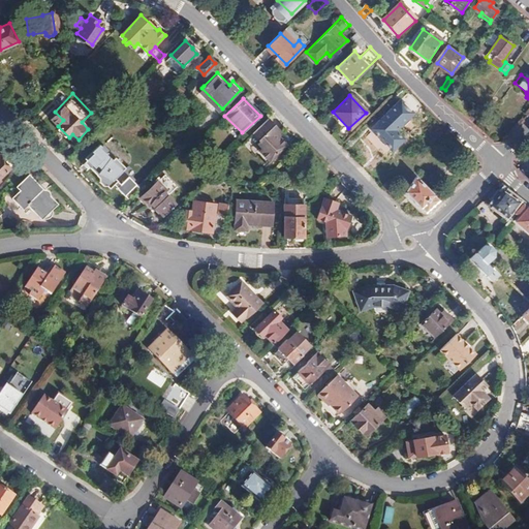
[(458,98),(452,104),(470,121),(471,122),(476,116),(458,98)]
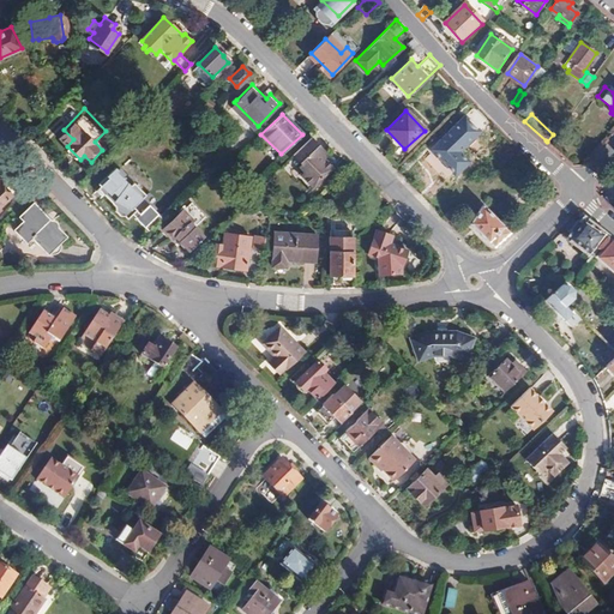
[(477,132),(462,115),(425,152),(451,179),(468,162),(458,152),(477,132)]
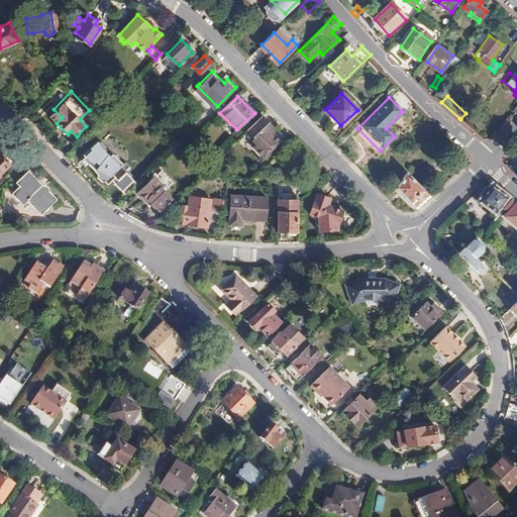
[(321,113),(332,125),(337,129),(340,125),(325,109),(321,113)]
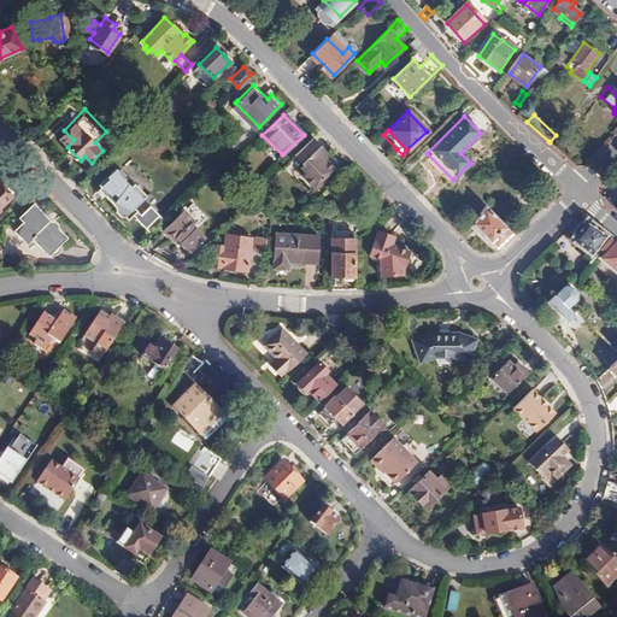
[(312,133),(293,153),(309,168),(303,175),(315,186),(335,165),(323,153),(328,148),(312,133)]
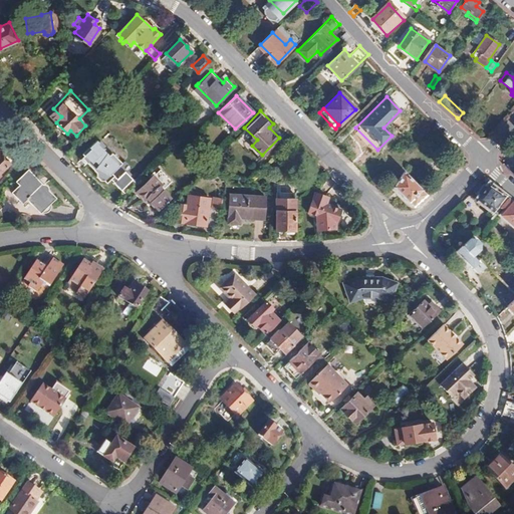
[(335,129),(330,124),(327,127),(333,134),(336,131),(335,129)]
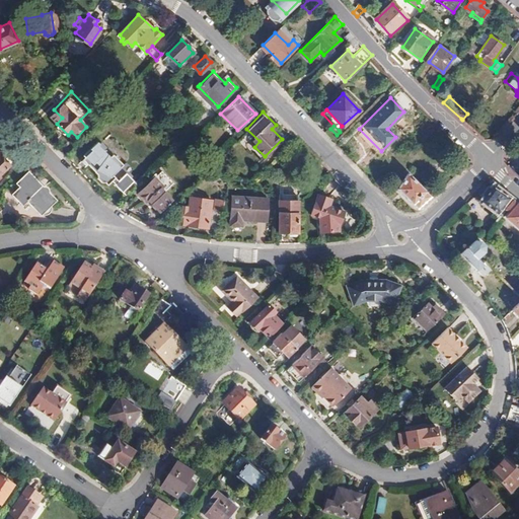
[(124,164),(100,141),(98,143),(97,141),(83,154),(84,156),(82,158),(98,174),(97,177),(101,181),(104,181),(107,184),(116,176),(114,173),(124,164)]
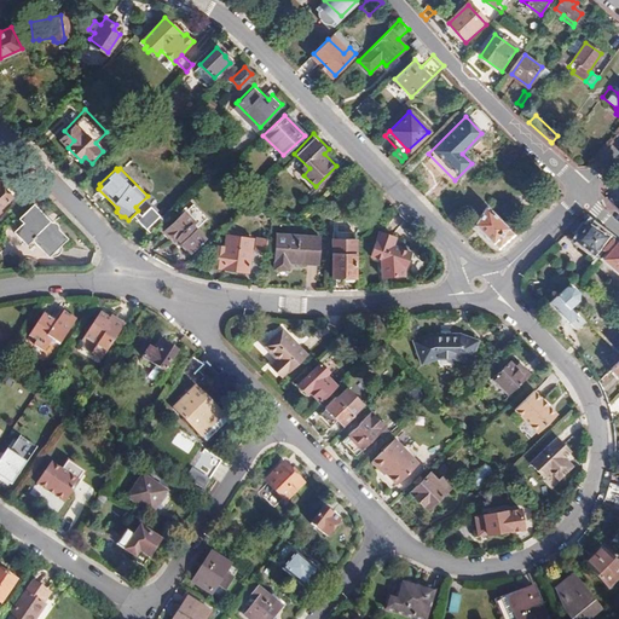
[(7,187),(0,179),(0,210),(1,210),(0,210),(0,208),(11,197),(4,190),(7,187)]
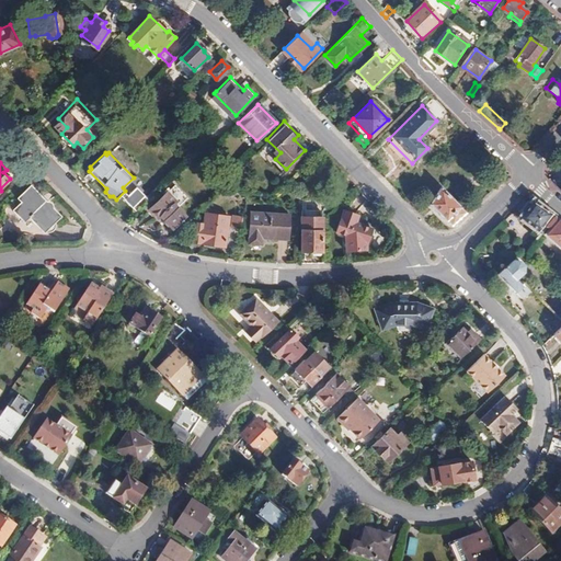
[(43,196),(31,184),(21,194),(25,197),(14,208),(25,219),(30,215),(44,229),(47,230),(50,230),(54,229),(56,227),(57,221),(56,219),(54,216),(58,212),(52,205),(52,203),(50,201),(46,199),(45,202),(41,198),(43,196)]
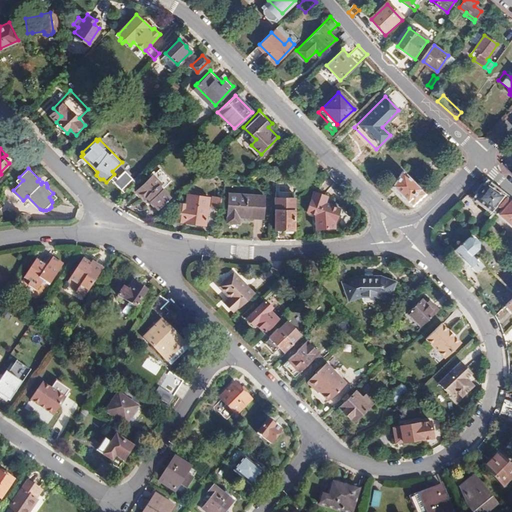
[(159,187),(162,190),(170,181),(159,170),(155,174),(153,173),(151,175),(152,177),(160,185),(159,187)]
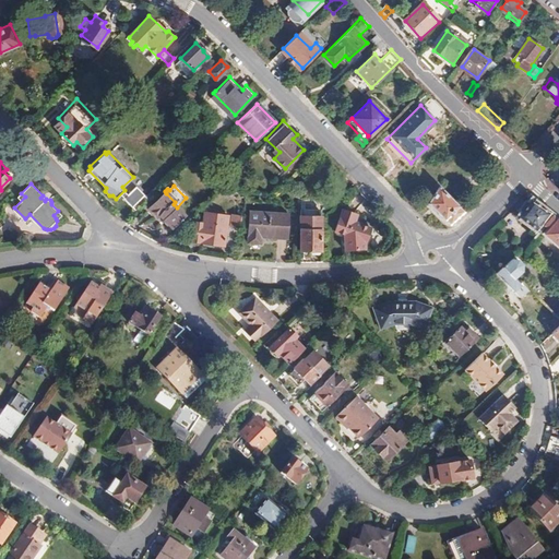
[(448,223),(461,211),(438,187),(428,202),(448,223)]
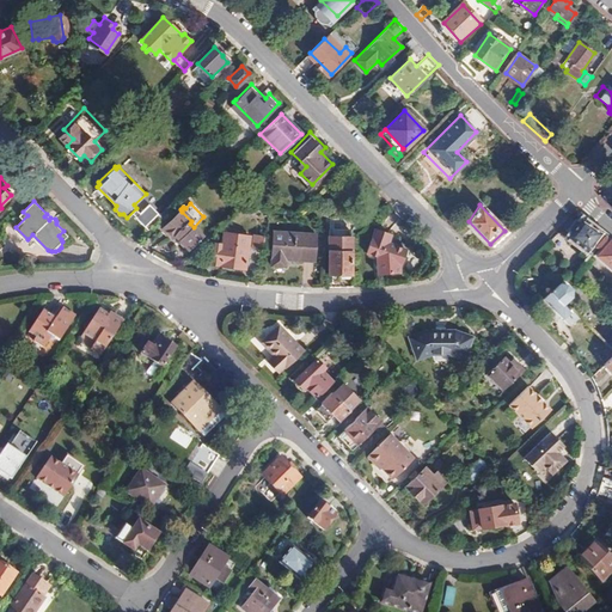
[(160,220),(147,207),(136,218),(148,231),(160,220)]
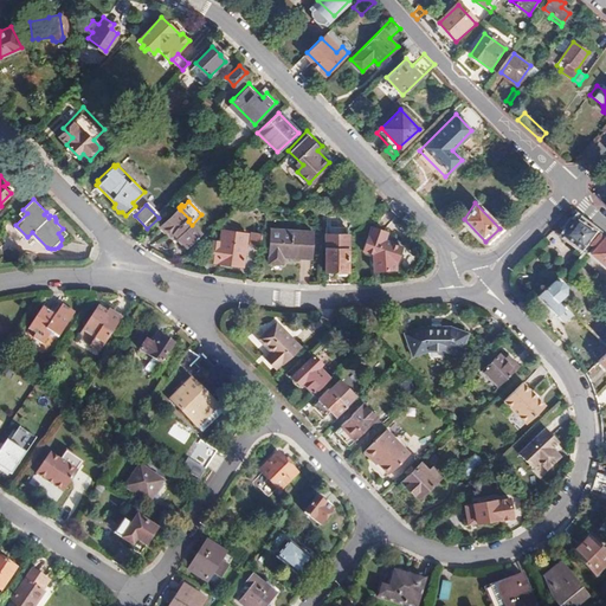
[(200,232),(192,225),(188,221),(189,219),(180,210),(165,224),(165,229),(171,234),(174,234),(179,239),(179,242),(181,245),(185,244),(186,245),(200,232)]
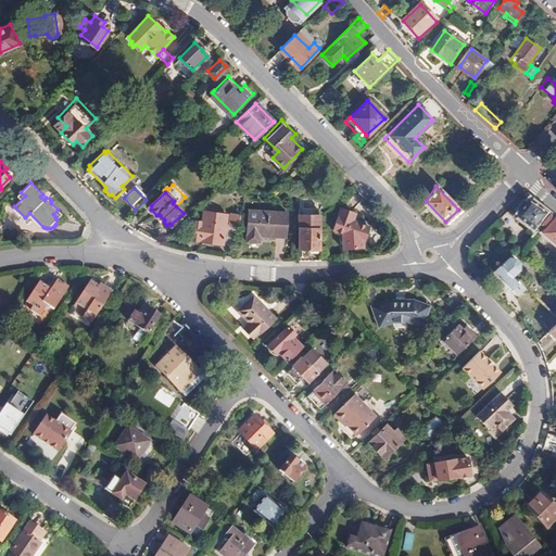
[(547,213),(530,200),(516,216),(533,229),(547,213)]
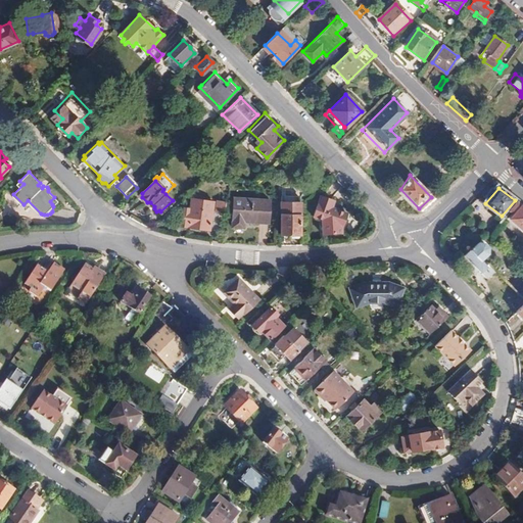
[(332,200),(319,196),(312,218),(341,227),(346,214),(330,208),(332,200)]
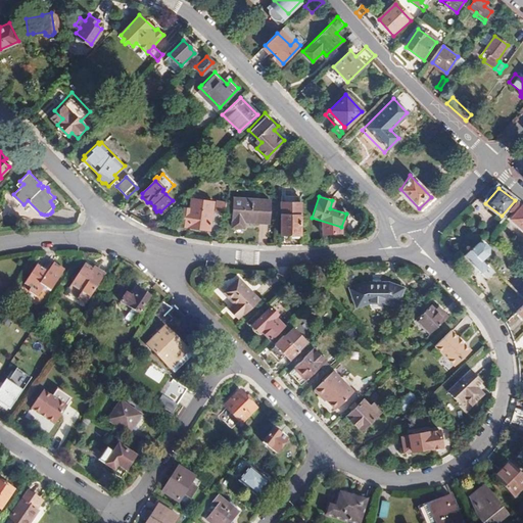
[(268,222),(271,200),(233,197),(231,226),(243,227),(243,221),(268,222)]
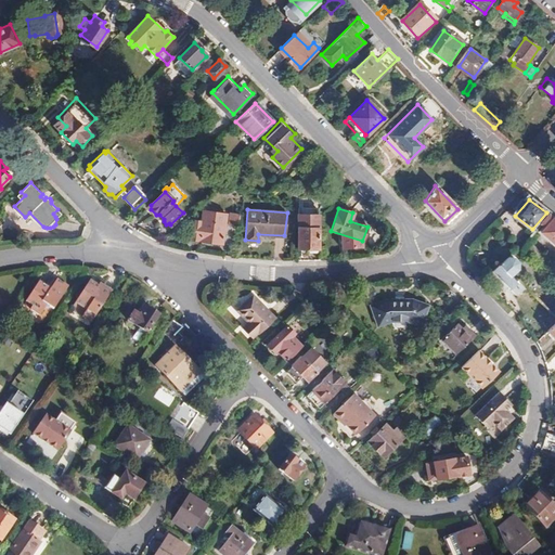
[(296,209),(296,227),(296,248),(317,247),(317,228),(317,210),(296,209)]
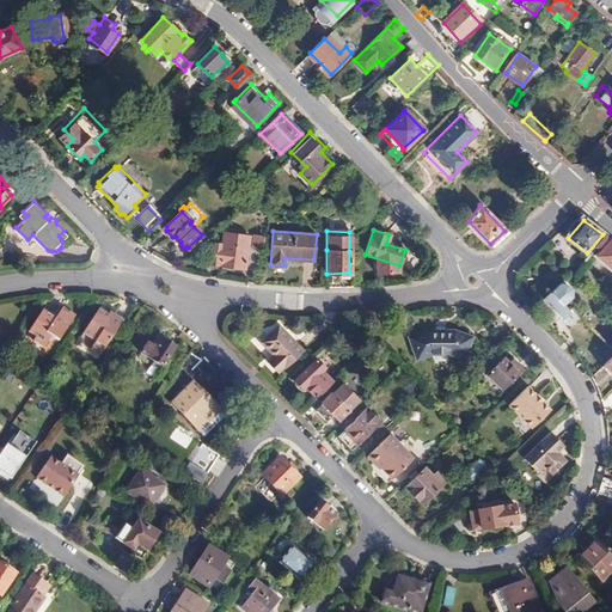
[(222,245),(212,244),(208,263),(245,269),(248,249),(250,237),(224,233),(222,245)]
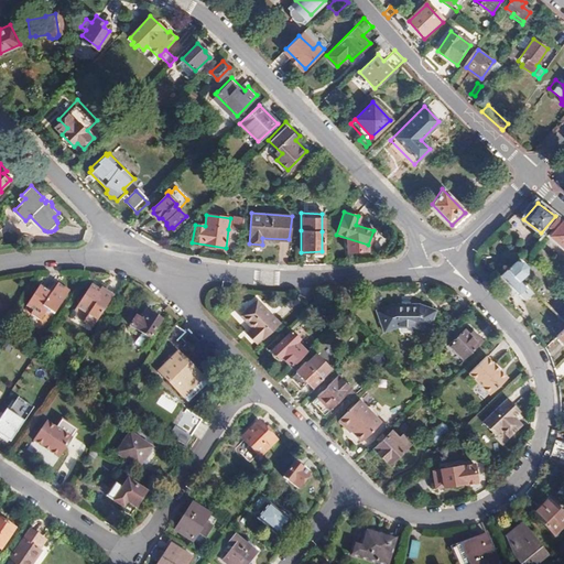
[(563,223),(559,218),(550,228),(554,232),(551,237),(563,248),(563,223)]
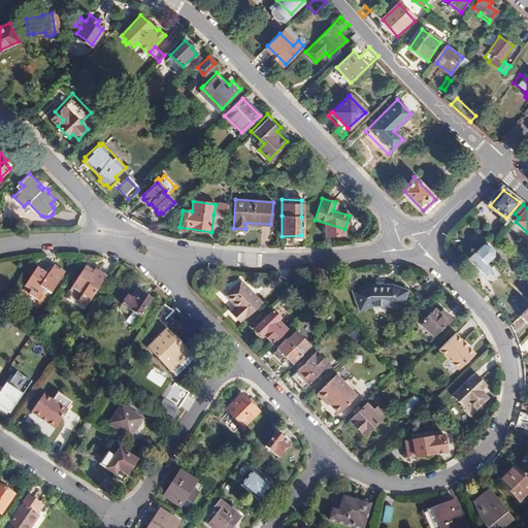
[(474,251),(466,259),(490,283),(497,275),(491,269),(485,264),(491,257),(492,258),(493,251),(491,249),(488,245),(482,248),(476,253),(474,251)]
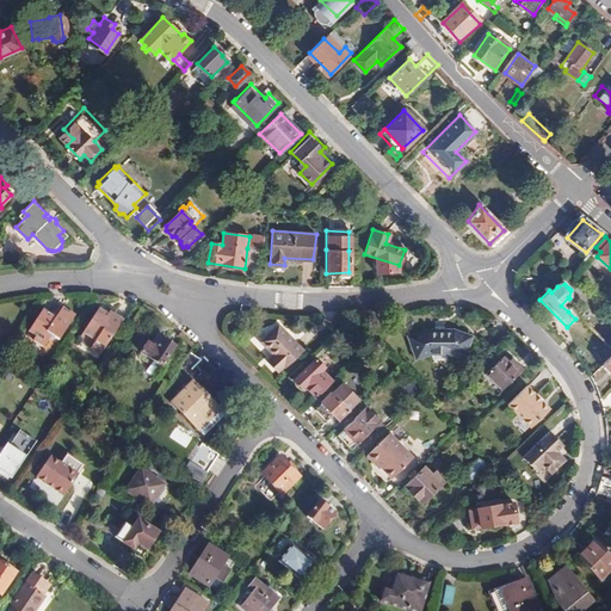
[(575,306),(575,304),(574,304),(569,298),(568,297),(561,306),(568,312),(575,306)]
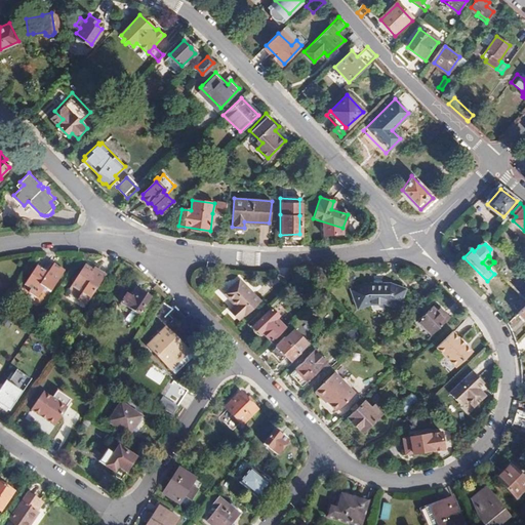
[(39,260),(36,267),(44,271),(47,266),(39,260)]
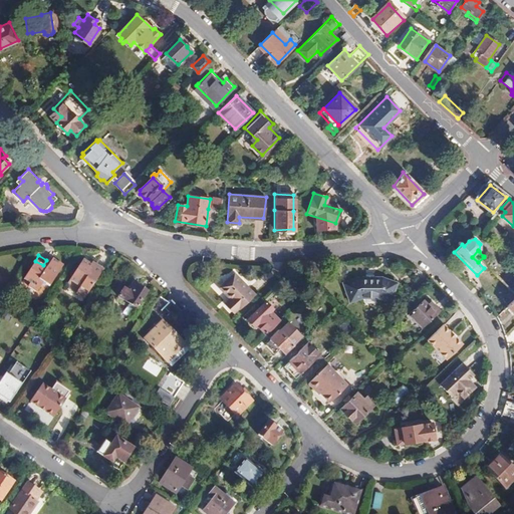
[(513,298),(513,296),(513,280),(490,256),(484,256),(484,257),(478,262),(484,268),(513,298)]
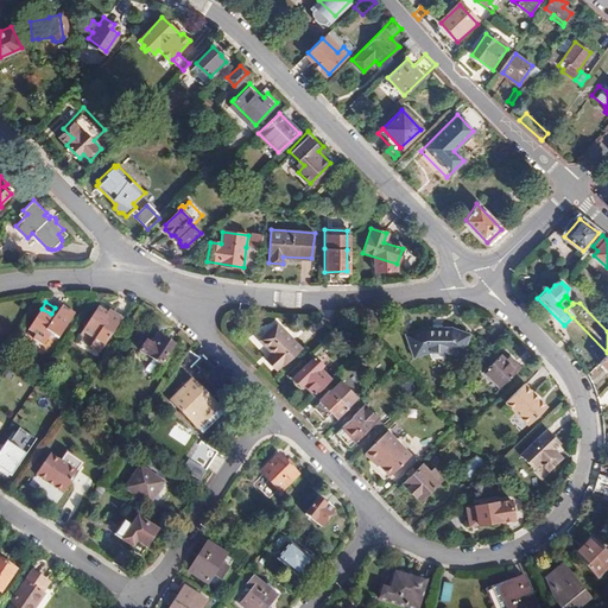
[(112,315),(99,305),(82,329),(96,339),(90,346),(99,352),(121,318),(114,312),(112,315)]
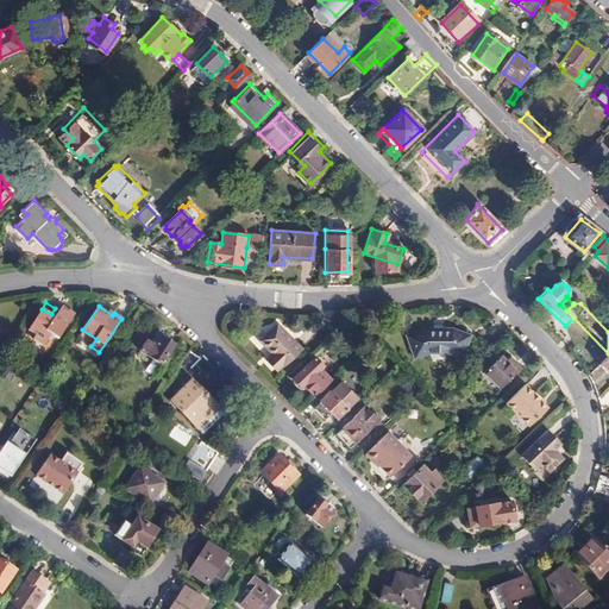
[(74,316),(62,307),(54,319),(42,311),(27,332),(33,337),(31,340),(42,347),(50,337),(57,341),(74,316)]
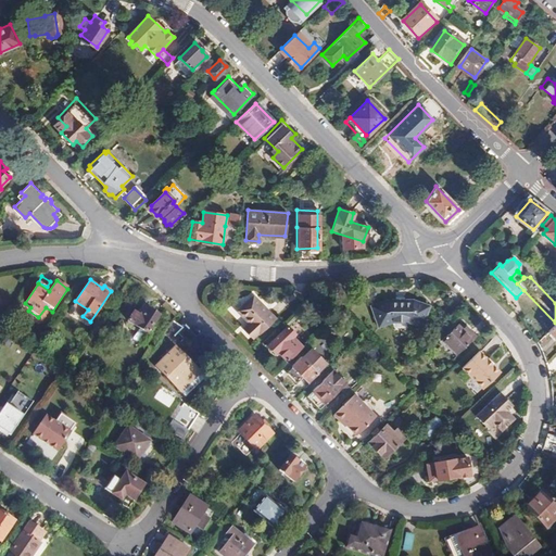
[(274,318),(252,295),(236,311),(247,321),(241,327),(251,338),(256,333),(258,335),(274,318)]
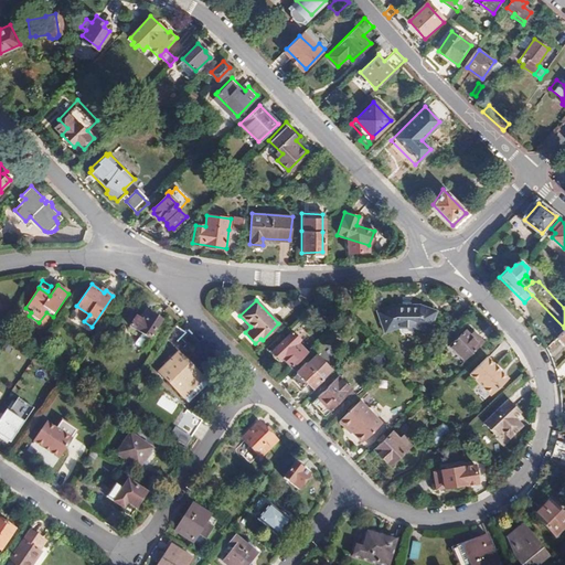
[(393,305),(377,311),(386,331),(398,327),(416,328),(428,332),(436,312),(419,306),(393,305)]
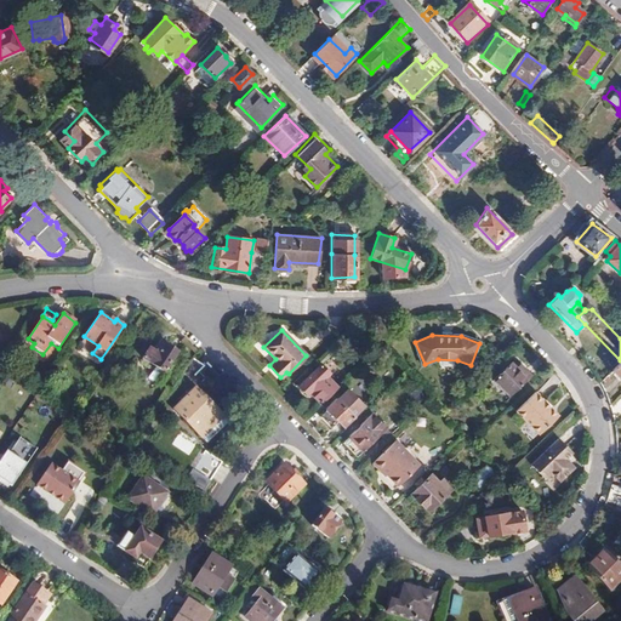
[(149,349),(142,359),(164,375),(178,352),(163,342),(155,353),(149,349)]
